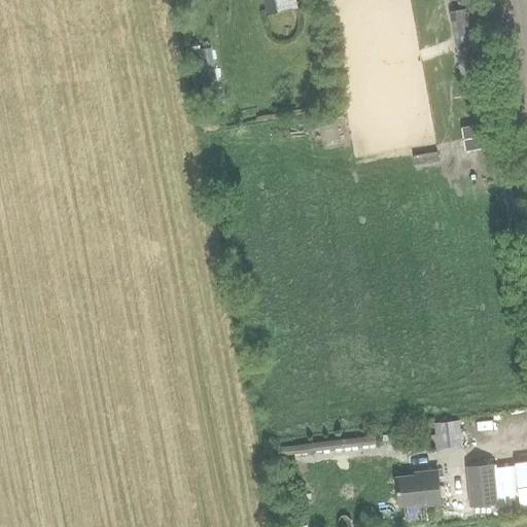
[(267,0),(272,15),(304,6),(302,0),(267,0)]
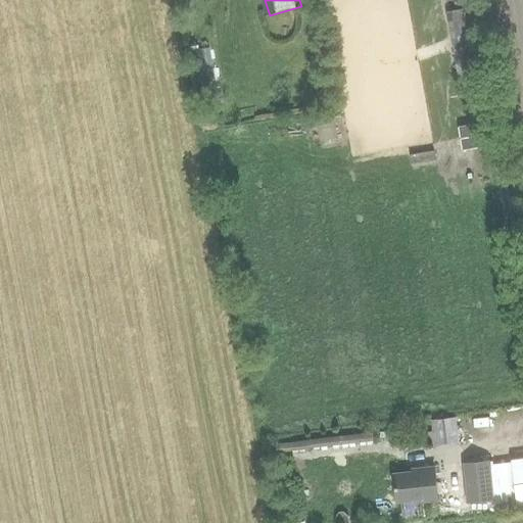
[(478,82),(465,7),(447,10),(460,85),(478,82)]
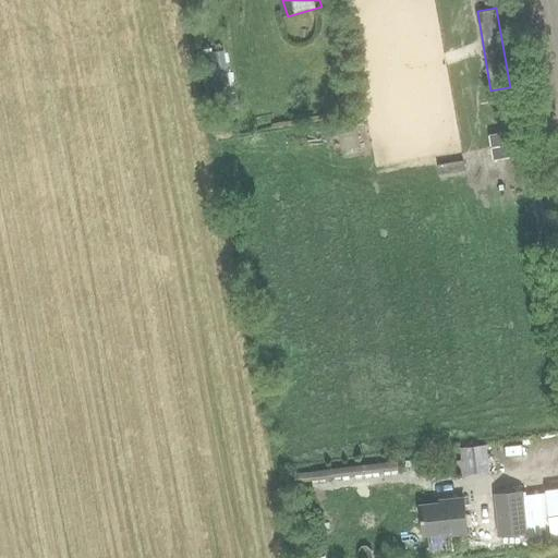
[(232,93),(223,50),(205,55),(214,96),(232,93)]
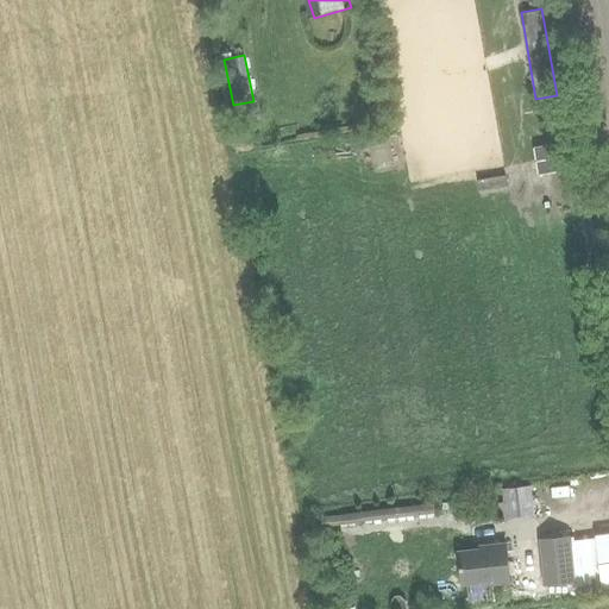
[(534,516),(531,487),(502,489),(506,519),(534,516)]
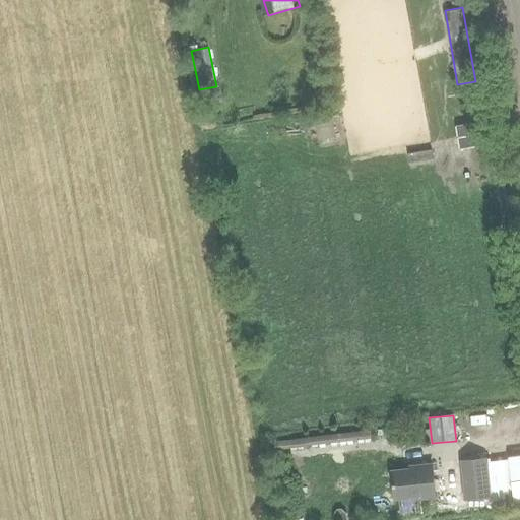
[(274,450),(371,439),(370,430),(273,441),(274,450)]
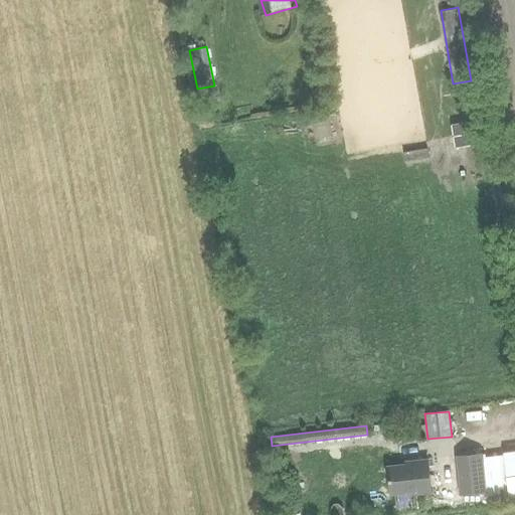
[(514,453),(502,455),(508,494),(514,492),(514,453)]
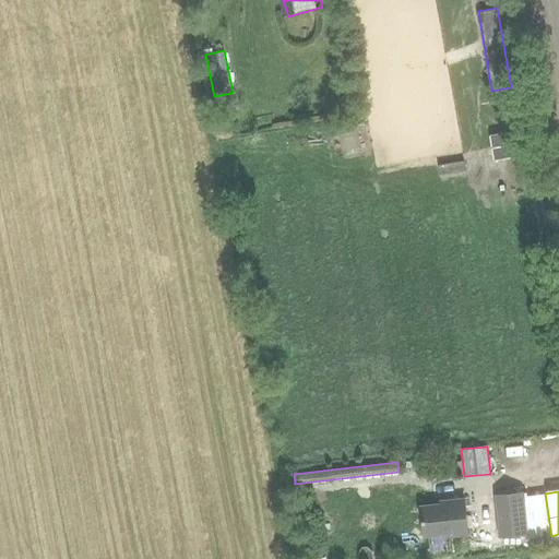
[(522,494),(496,496),(499,537),(525,535),(522,494)]
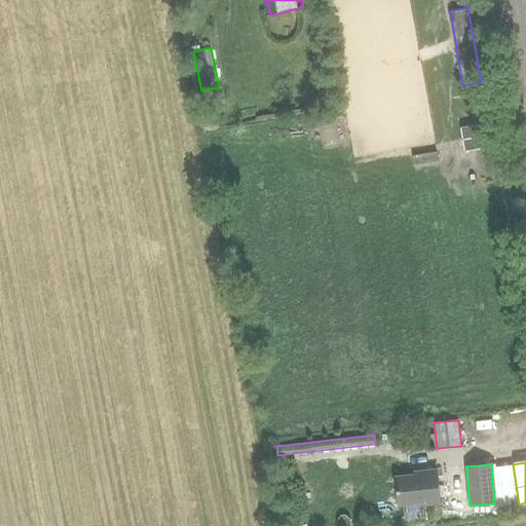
[(442,504),(438,468),(413,471),(414,474),(396,476),(399,505),(403,505),(404,520),(426,518),(425,506),(442,504)]
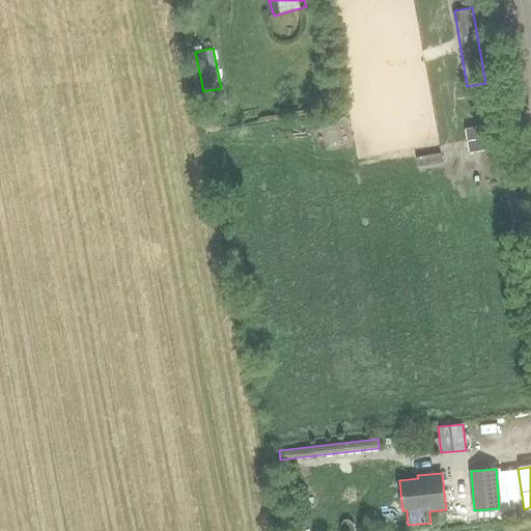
[(354,530),(353,526),(348,522),(343,522),(340,529),(339,530),(354,530)]
